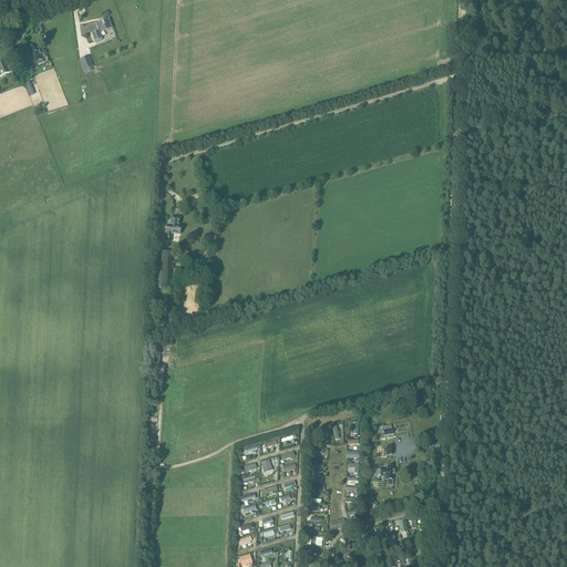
[(99,31),(92,34),(95,42),(102,39),(100,33),(113,28),(109,19),(95,24),(99,31)]
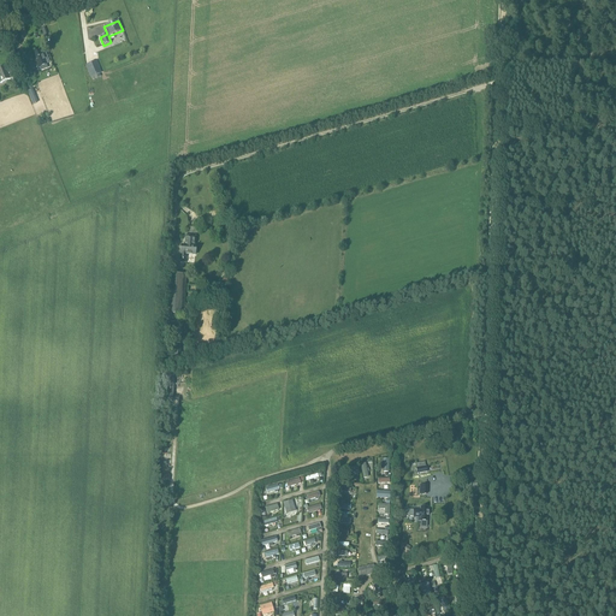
[(28,61),(23,64),(28,76),(34,73),(31,70),(37,67),(37,69),(39,67),(40,71),(47,69),(46,65),(47,65),(47,64),(49,63),(46,54),(43,55),(41,52),(33,55),(35,60),(34,60),(35,61),(29,64),(28,61)]
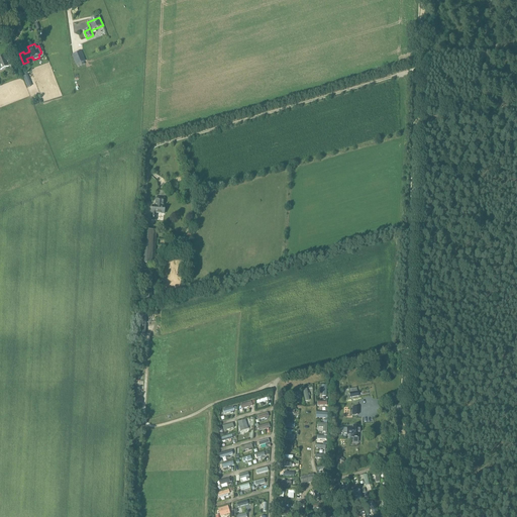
[(80,52),(73,55),(77,65),(78,68),(82,66),(81,63),(84,62),(80,52)]
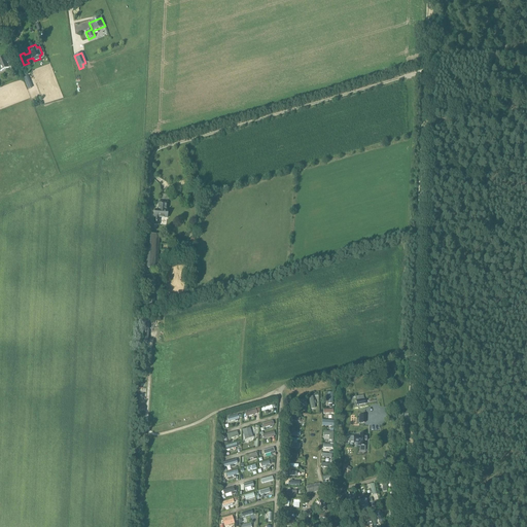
[(0,69),(0,70),(1,71),(8,68),(11,67),(8,60),(5,61),(4,57),(0,58),(0,69)]
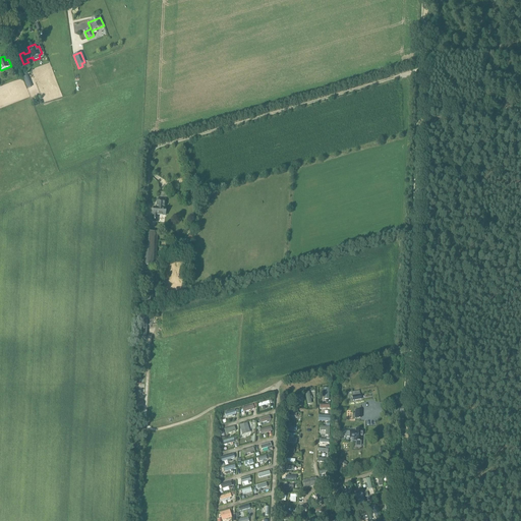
[(157,198),(156,209),(153,208),(153,215),(153,222),(157,223),(158,216),(165,216),(166,209),(165,209),(166,199),(157,198)]
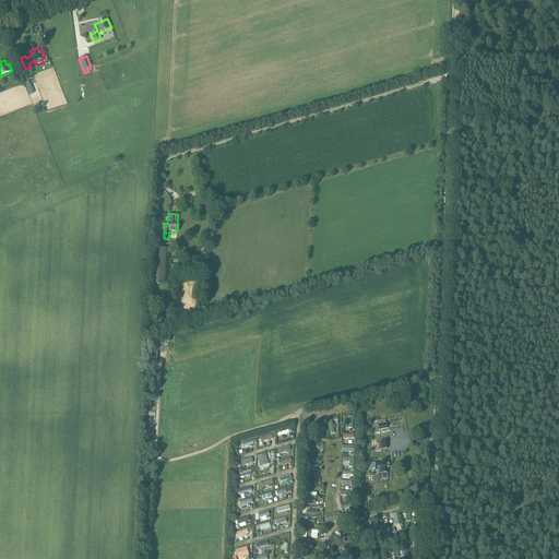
[(152,250),(151,286),(167,286),(168,251),(152,250)]
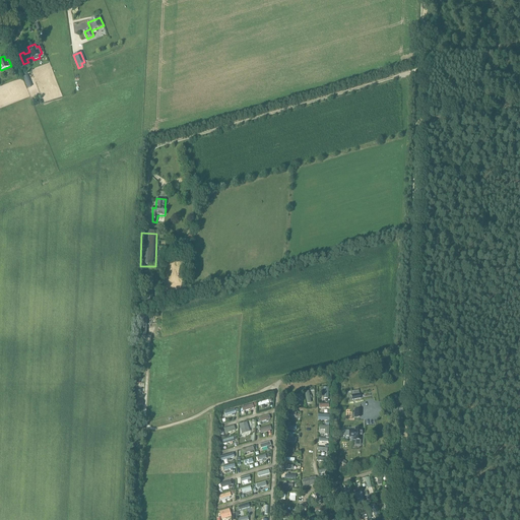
[(144,285),(143,302),(145,302),(145,305),(150,305),(150,302),(152,302),(152,285),(144,285)]
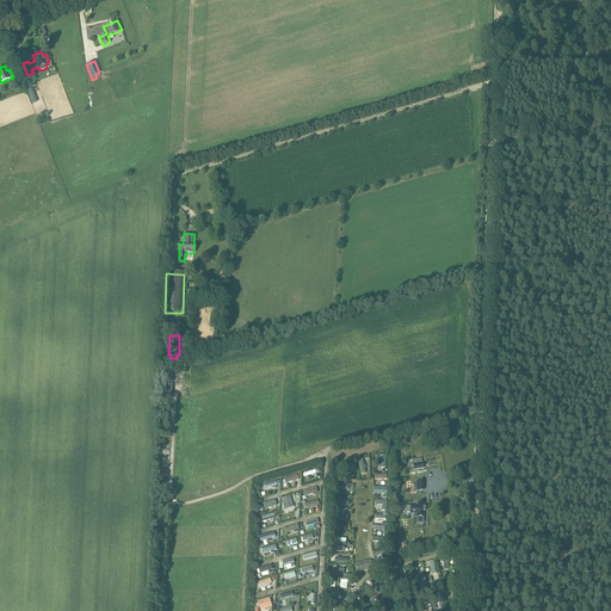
[(162,372),(161,396),(172,396),(173,372),(162,372)]
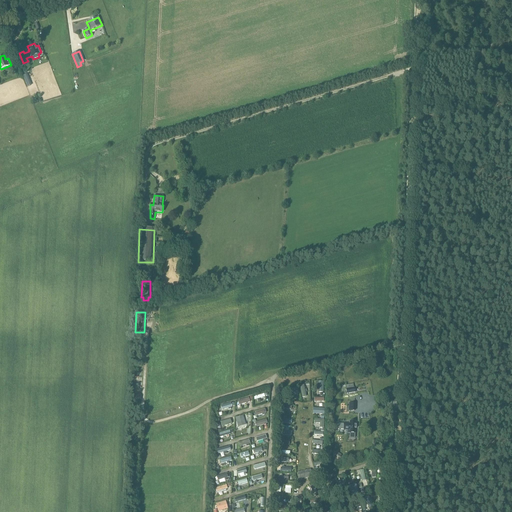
[(346,394),(355,392),(355,387),(353,388),(353,384),(346,385),(347,389),(346,389),(346,394)]
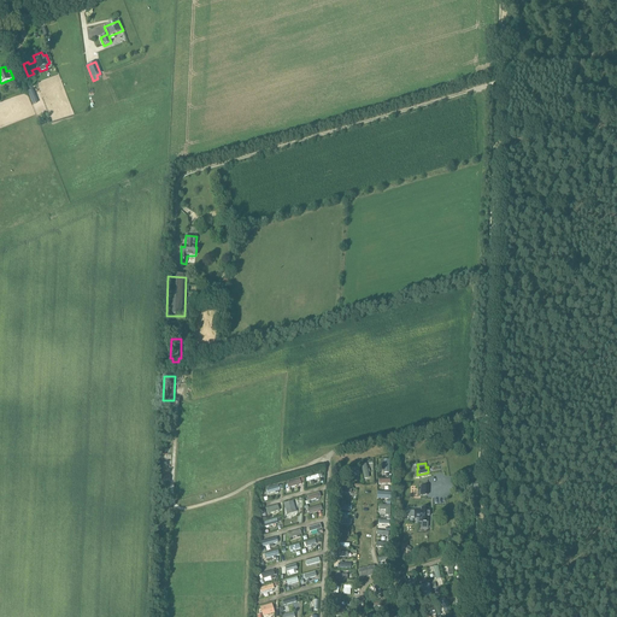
[(283,504),(287,515),(297,512),(293,501),(283,504)]
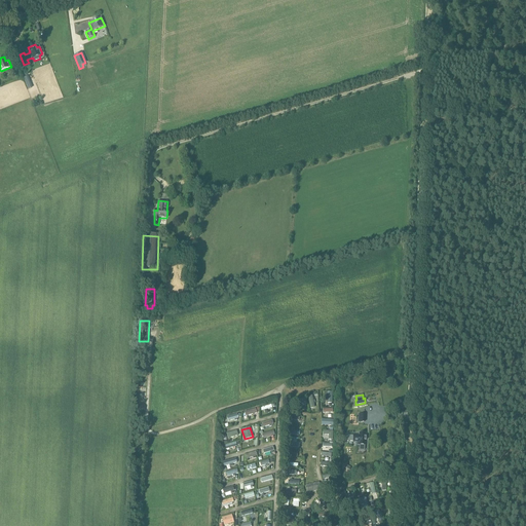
[(333,430),(323,430),(323,435),(328,435),(328,440),(333,440),(333,430)]
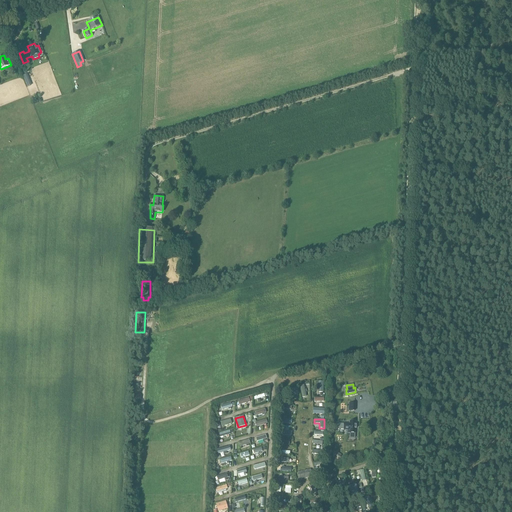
[(339,429),(339,432),(343,432),(343,429),(344,429),(350,429),(350,432),(349,438),(355,438),(355,434),(355,432),(356,421),(350,420),(350,424),(344,423),(339,423),(339,429)]
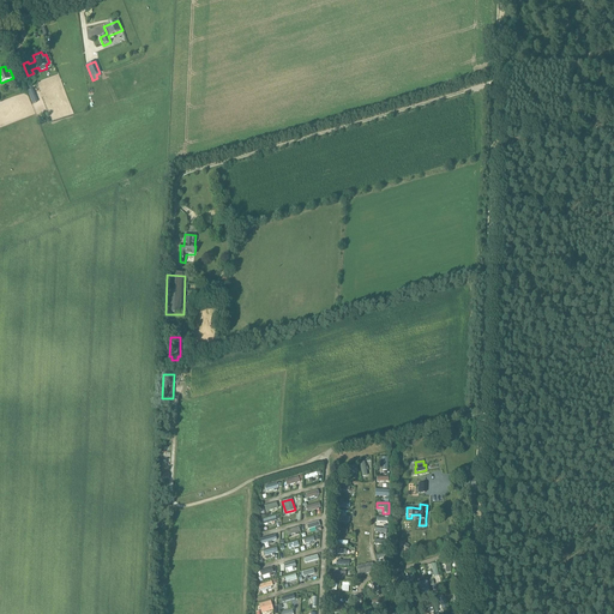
[(413,547),(402,541),(398,547),(409,553),(413,547)]
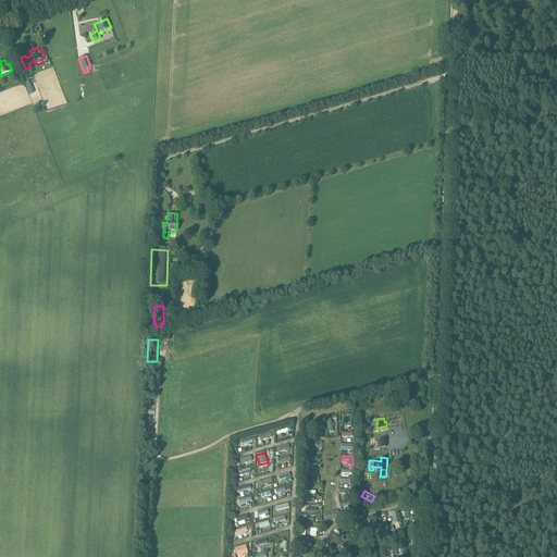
[(337,510),(324,514),(325,521),(339,518),(337,510)]
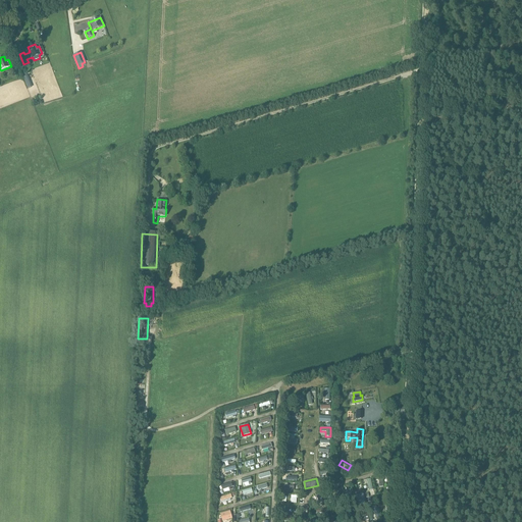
[(319,493),(315,496),(320,506),(323,504),(319,493)]
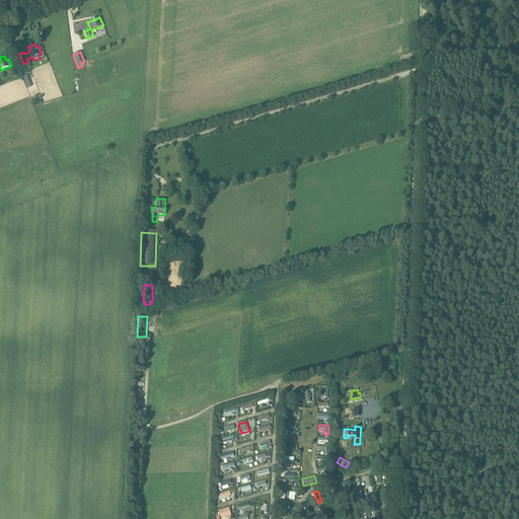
[(361,491),(354,493),(357,503),(364,501),(361,491)]
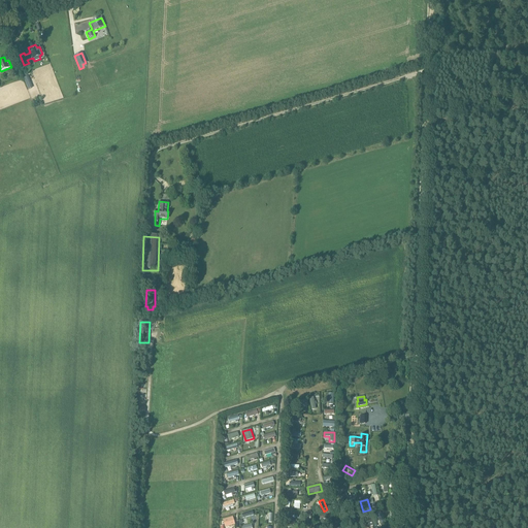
[(381,512),(372,515),(374,519),(377,517),(381,524),(384,522),(381,512)]
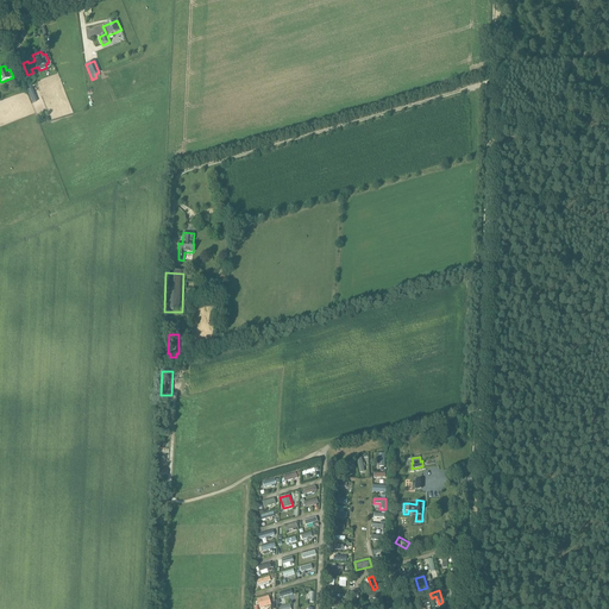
[(269,596),(257,600),(259,608),(271,604),(269,596)]
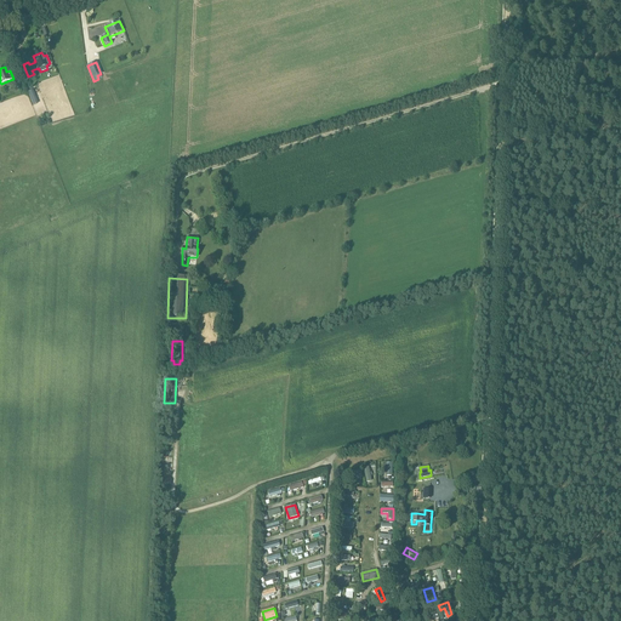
[(431,610),(426,611),(428,620),(433,620),(432,616),(438,614),(436,610),(431,611),(431,610)]
